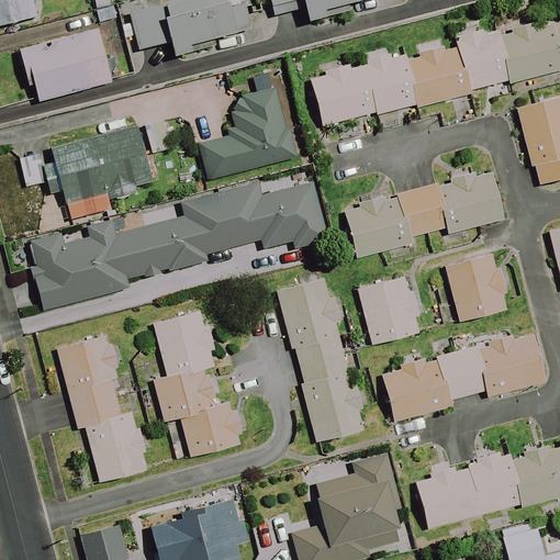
[(0,0),(0,26),(38,17),(33,0),(0,0)]
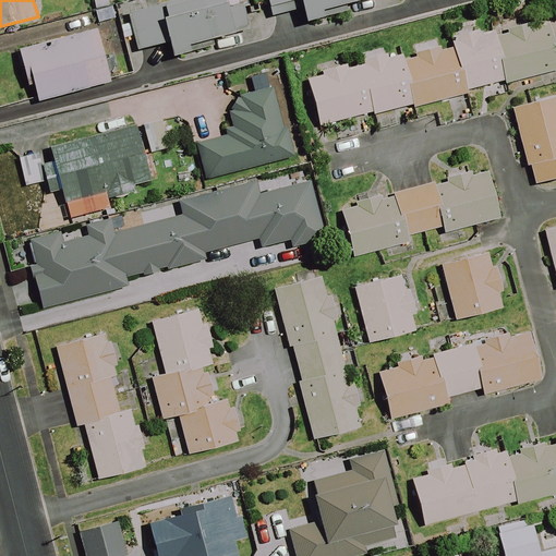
[(241,3),(226,8),(224,0),(177,0),(130,12),(139,50),(168,43),(172,56),(191,51),(189,44),(248,28),(241,3)]
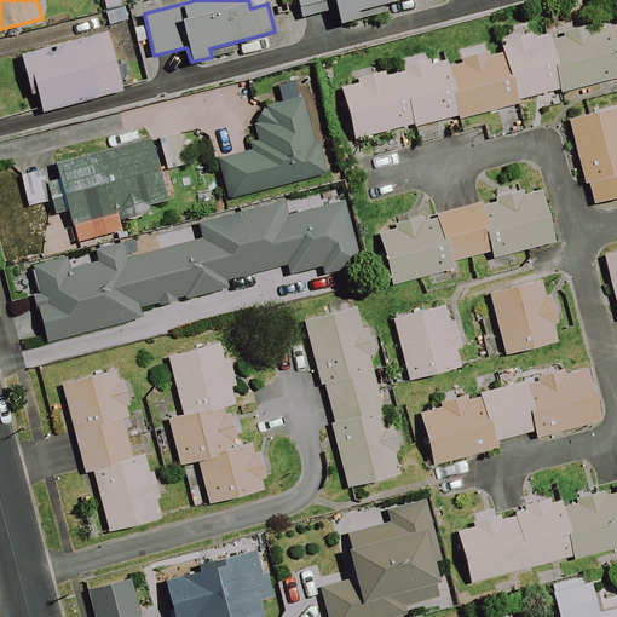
[(298,0),(303,18),(335,10),(339,24),(356,19),(355,12),(399,0),(298,0)]
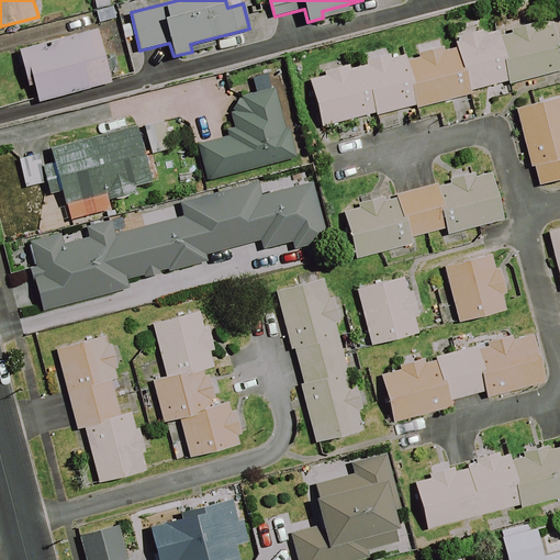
[(496,28),(508,85),(559,73),(559,41),(558,41),(550,8),(495,20),(496,28)]
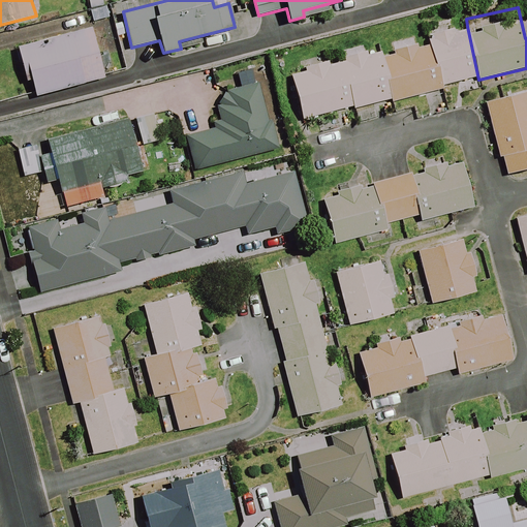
[(428,39),(439,88),(478,80),(467,26),(428,35),(429,39),(428,39)]
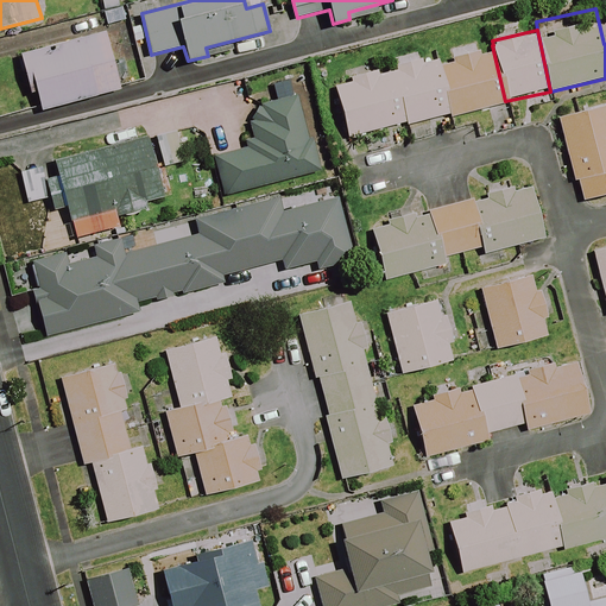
[(121,88),(106,32),(25,55),(40,109),(121,88)]
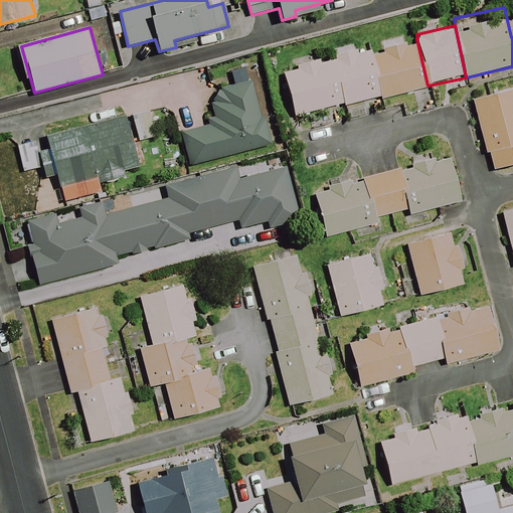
[(370,49),(381,97),(428,86),(416,38),(370,49)]
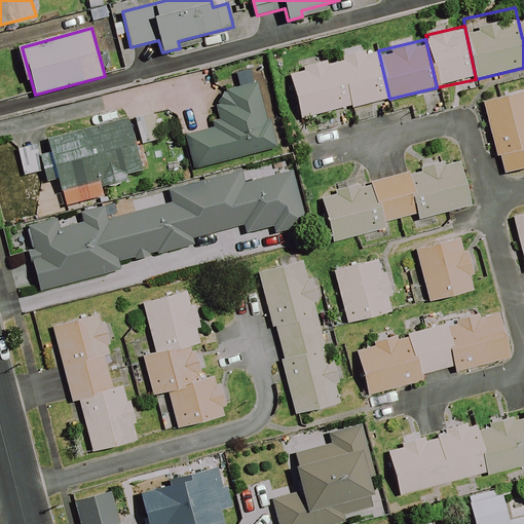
[(338,59),(349,108),(389,99),(378,50),(338,59)]
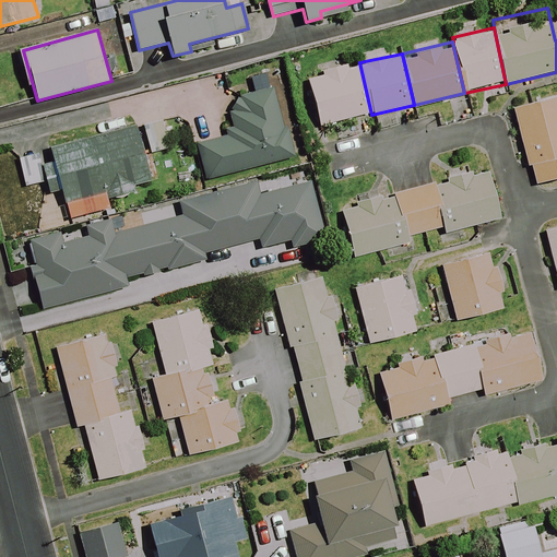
[(371,115),(359,62),(309,74),(320,126),(371,115)]
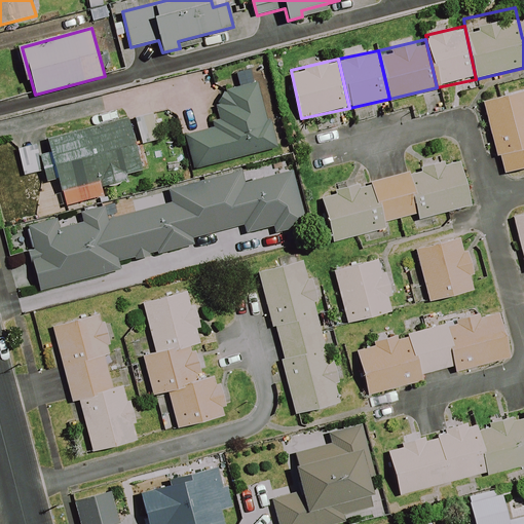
[(266,118),(258,82),(223,90),(225,102),(217,104),(222,126),(189,134),(197,167),(281,149),(273,117),(266,118)]
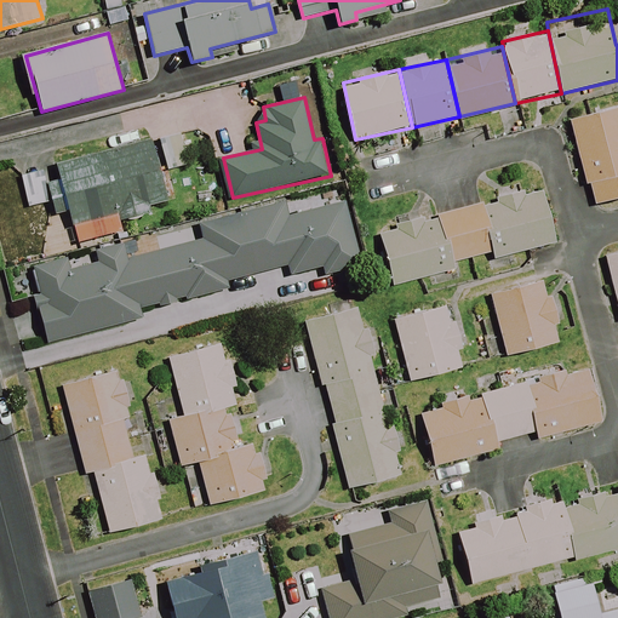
[(617,109),(571,121),(591,205),(617,198),(617,109)]
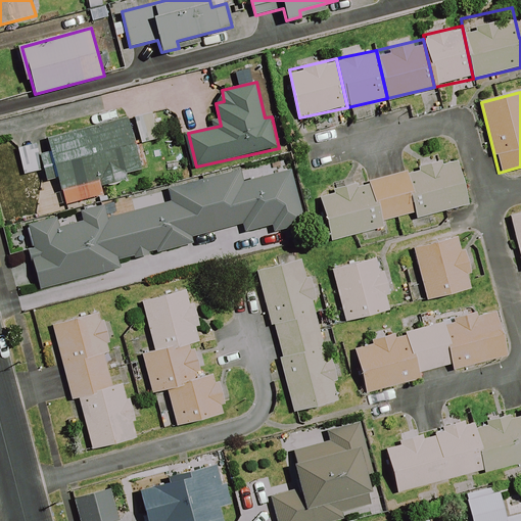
[(141,168),(128,115),(47,137),(50,148),(39,151),(46,181),(59,177),(65,203),(103,194),(101,185),(127,179),(125,172),(141,168)]
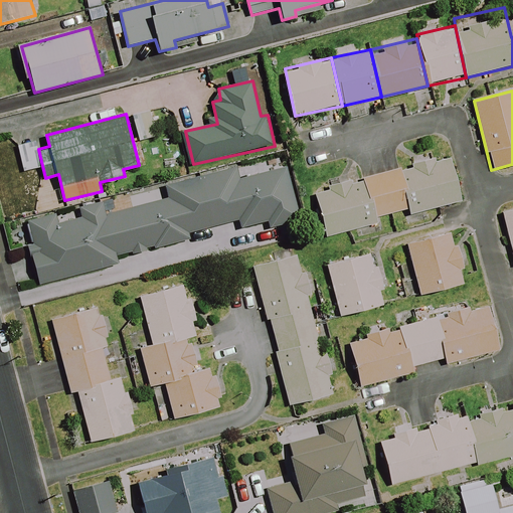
[(160,135),(155,115),(136,120),(141,140),(160,135)]
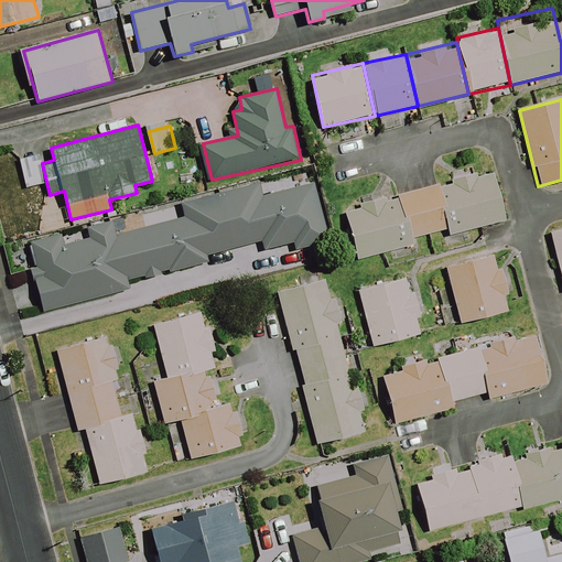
[(452,228),(454,234),(506,220),(494,170),(441,184),(452,228)]
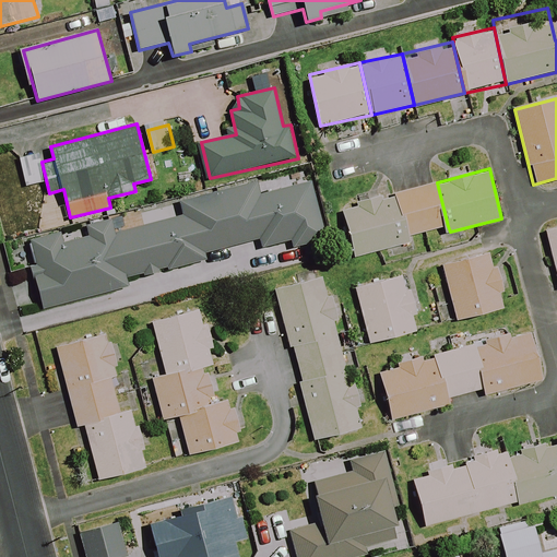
[(322,238),(309,180),(259,192),(256,181),(180,200),(185,215),(115,232),(111,220),(86,225),(89,235),(63,240),(61,233),(31,240),(38,275),(35,276),(43,307),(129,286),(127,279),(206,259),(204,252),(259,239),(261,248),(292,240),(293,246),(322,238)]
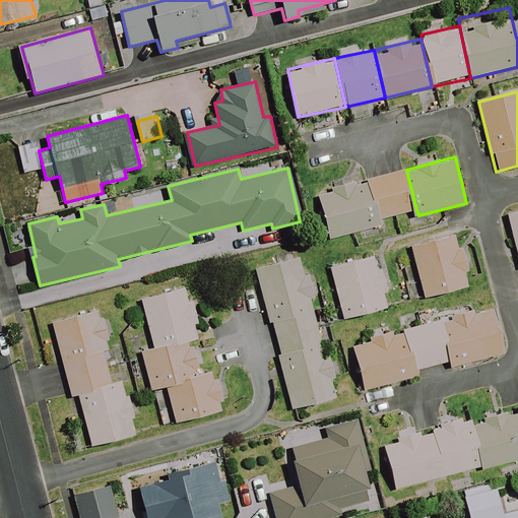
[(366,180),(376,220),(416,210),(406,170),(366,180)]
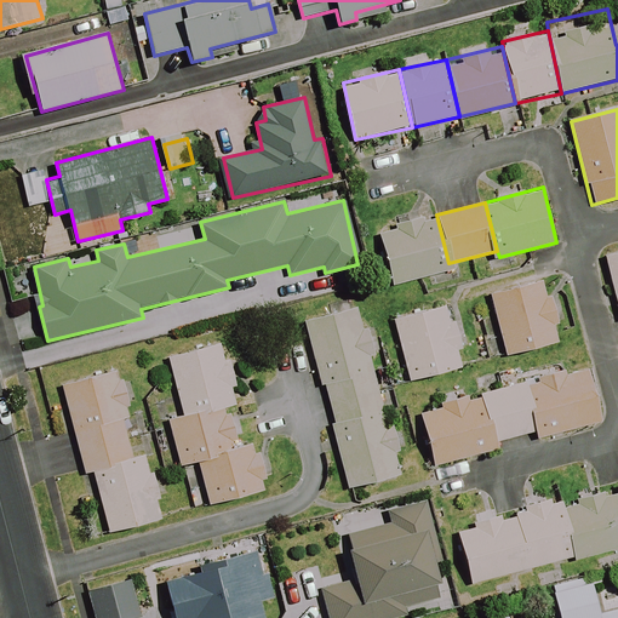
[(448,263),(436,215),(378,230),(393,286),(451,270),(448,263)]
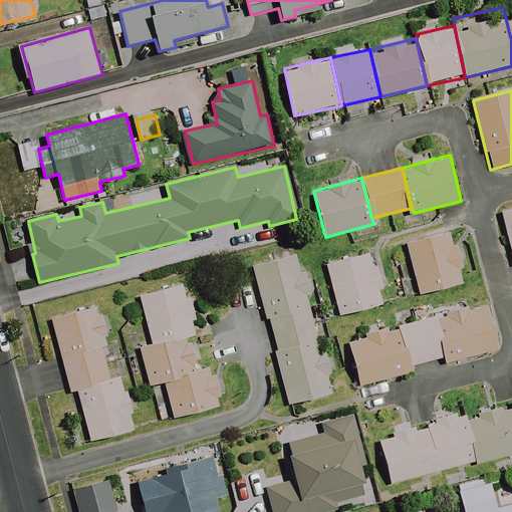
[(511,209),(501,213),(511,250),(511,209)]
